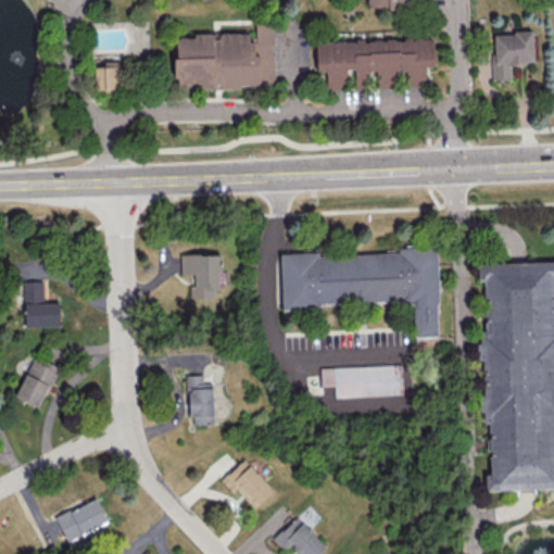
[(368,0),(369,10),(411,9),(410,0),(368,0)]
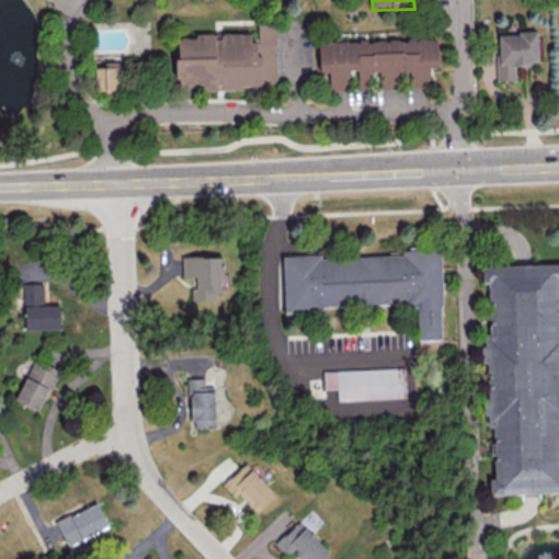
[(277,89),(277,26),(260,26),(260,35),(216,36),(216,35),(197,35),(197,40),(178,40),(179,91),(277,89)]
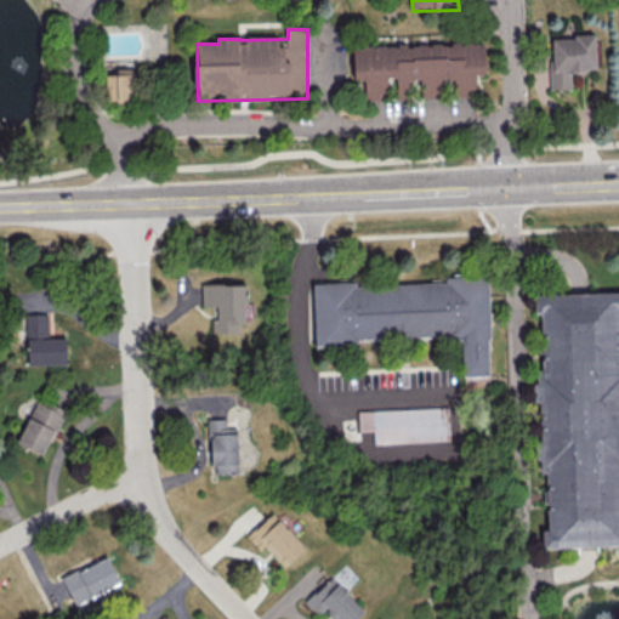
[(572,91),(572,73),(597,72),(597,38),(551,39),(554,91),(572,91)]
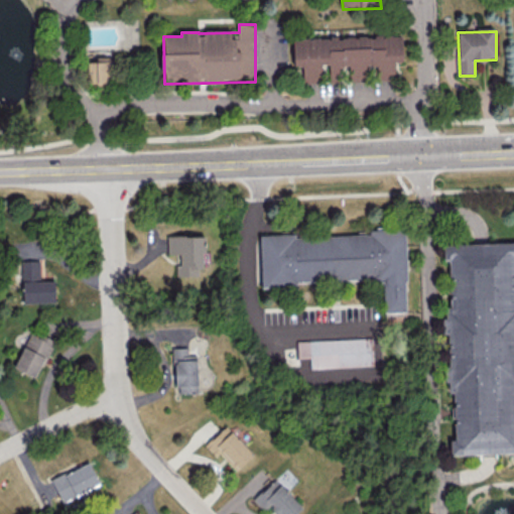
[(294,40),(295,68),(303,68),(304,85),(324,84),(323,67),(330,66),(331,75),(341,75),(340,68),(350,68),(351,82),(369,82),(368,68),(378,67),(378,82),(396,81),(396,63),(404,63),(403,36),(294,40)]
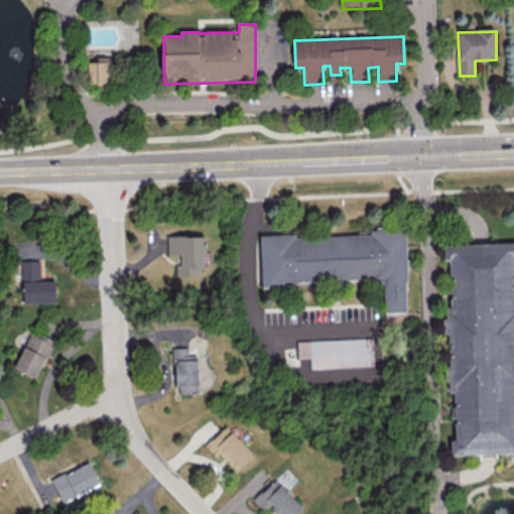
[(111,84),(110,61),(89,62),(90,85),(111,84)]
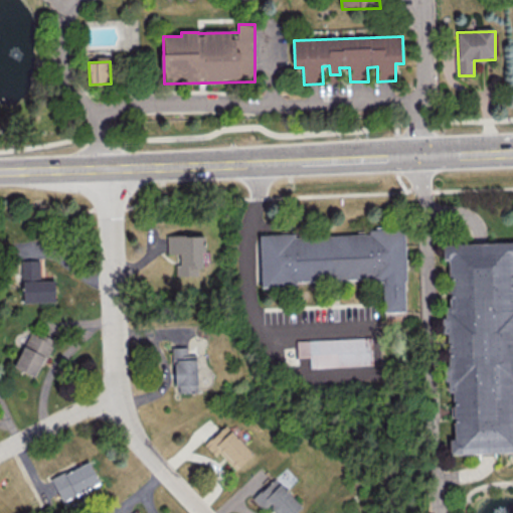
[(261,237),(263,289),(297,288),(297,283),(384,281),(385,313),(407,313),(405,229),(371,231),(371,234),(261,237)]
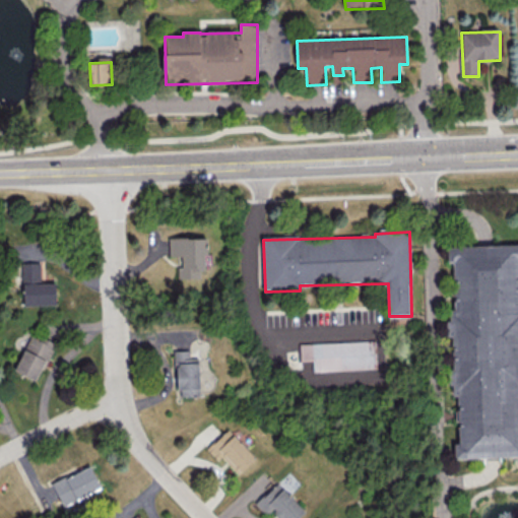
[(205,239),(170,240),(171,258),(179,258),(180,280),(206,279),(205,239)]
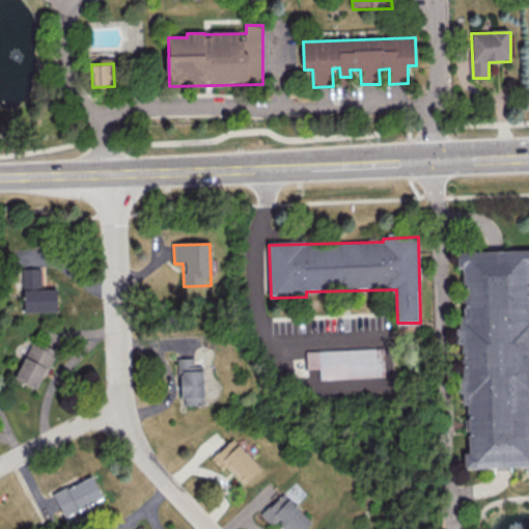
[(460,254),(499,252),(528,250),(528,467),(507,469),(467,470),(460,254)]
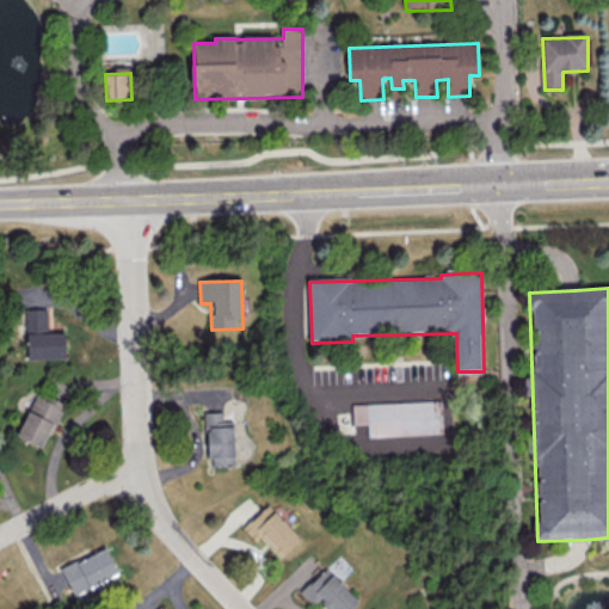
[(67,360),(66,334),(49,334),(48,309),(28,311),(29,361),(67,360)]
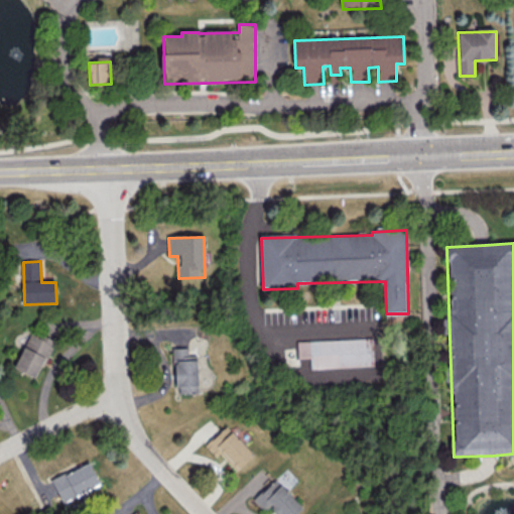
[(15,370),(38,380),(54,343),(31,333),(15,370)]
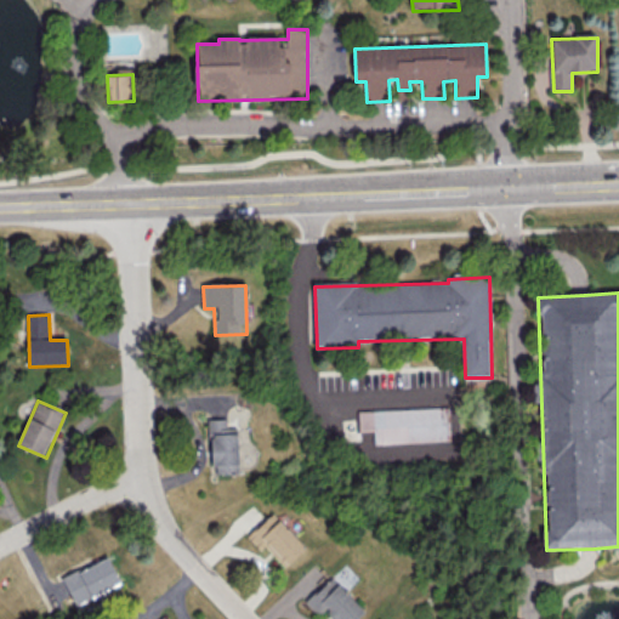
[(359,413),(359,433),(375,432),(376,446),(450,443),(449,409),(359,413)]
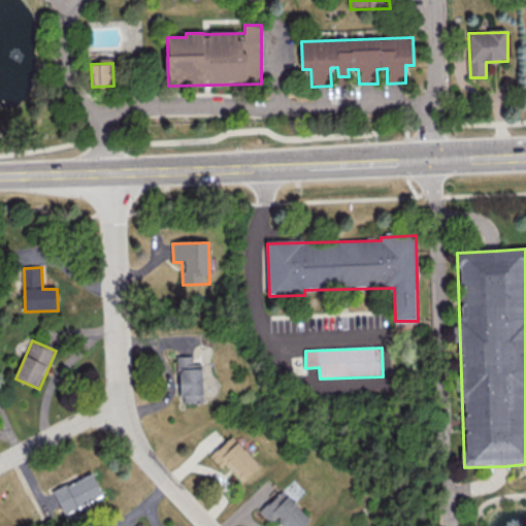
[(193,357),(179,357),(181,403),(203,403),(202,365),(194,365),(193,357)]
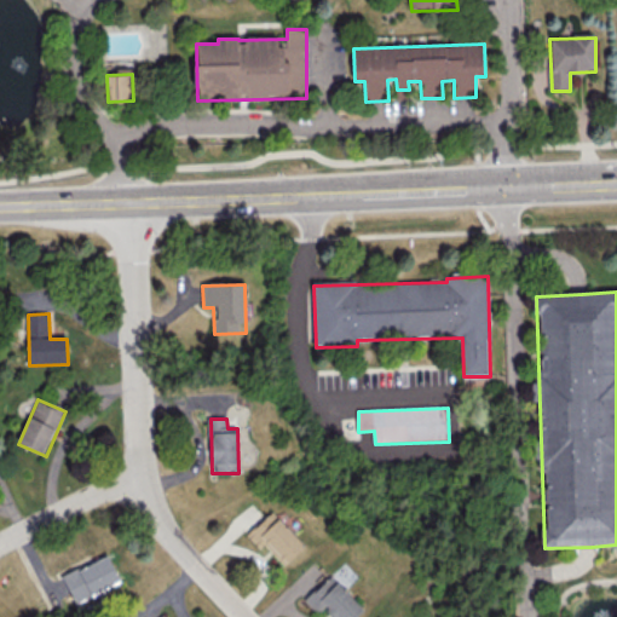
[(248,536),(260,551),(266,546),(286,566),(306,547),(274,513),(248,536)]
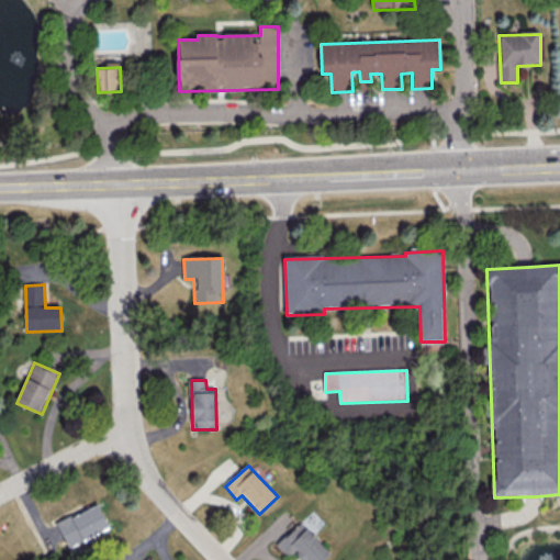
[(57,525),(69,549),(110,528),(98,504),(57,525)]
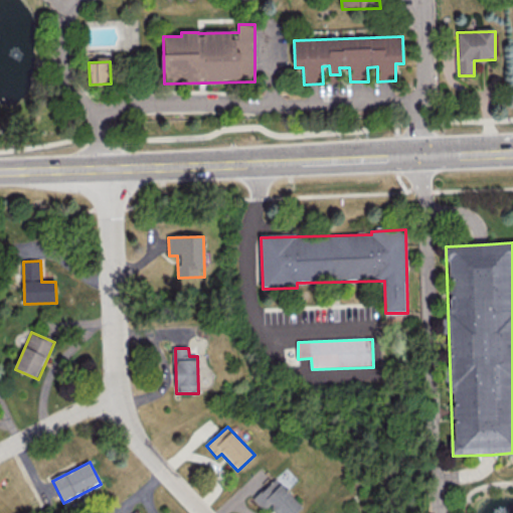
[(264,510),(270,504),(277,512),(298,512),(303,508),(276,479),(253,500),(264,510)]
